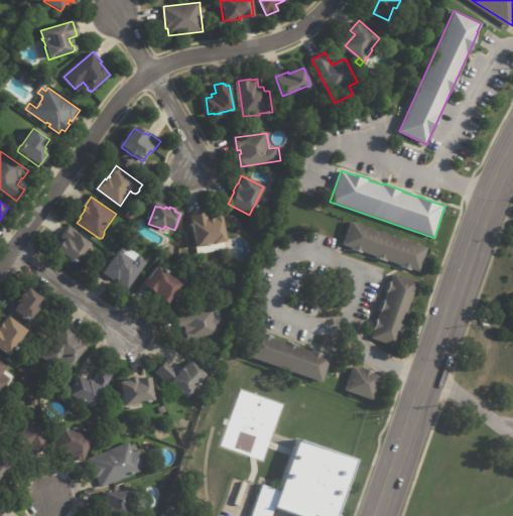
[(129,216),(132,212),(137,215),(133,220),(129,216)]
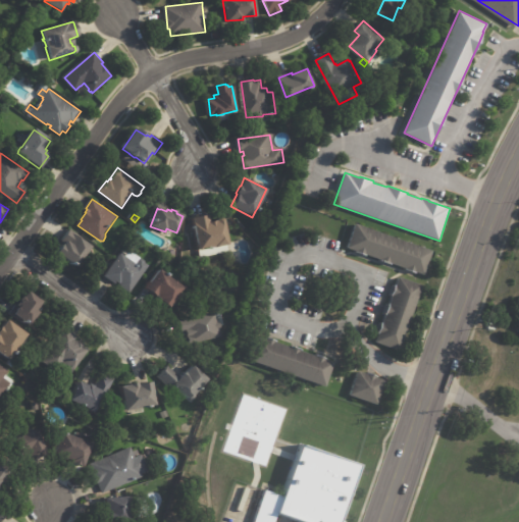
[(227,243),(228,244),(223,245),(221,247),(217,247),(216,247),(198,250),(192,217),(208,214),(209,221),(216,220),(217,217),(220,216),(223,218),(227,243)]
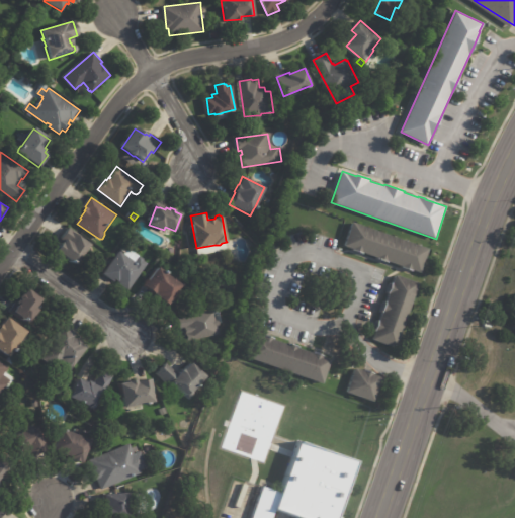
[(352,222),(433,249),(427,270),(346,246),(352,222)]
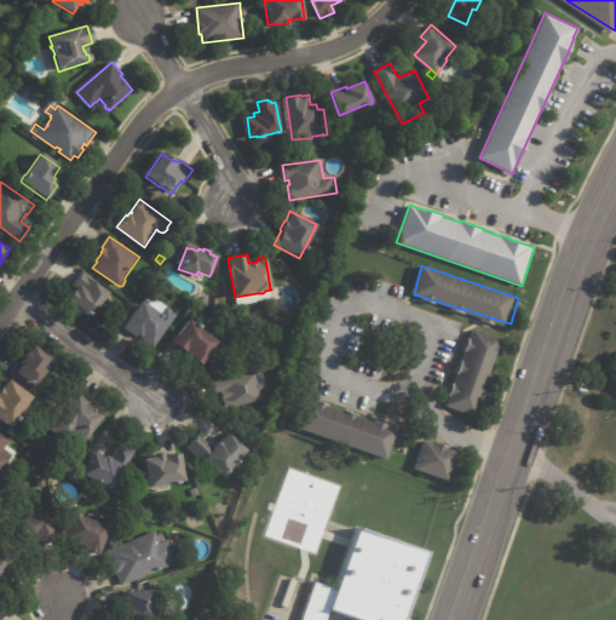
[(108,292),(91,316),(87,314),(87,315),(82,311),(84,311),(67,299),(74,290),(75,291),(78,286),(76,285),(85,271),(101,282),(98,286),(108,292)]
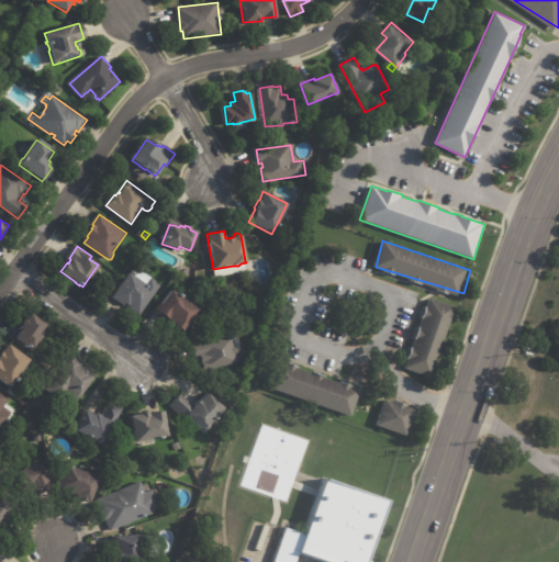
[(125,306),(114,298),(136,268),(153,280),(154,279),(158,282),(157,283),(161,287),(141,315),(131,307),(127,305),(126,306),(125,306)]
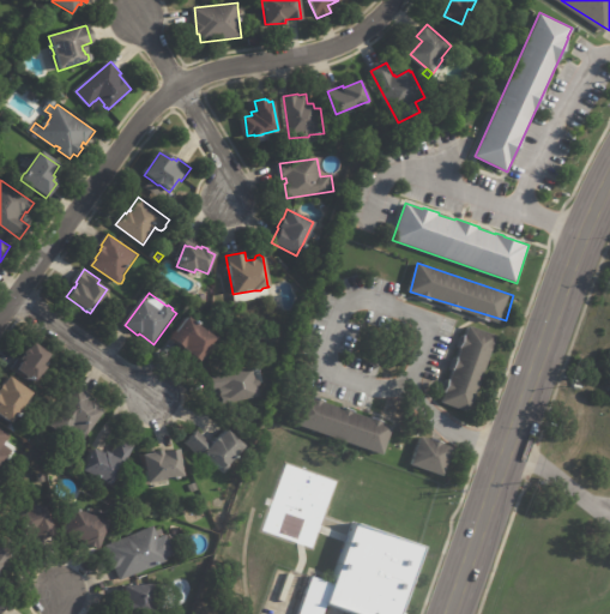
[(192,320),(195,324),(217,341),(199,363),(189,355),(189,354),(185,350),(185,351),(171,341),(188,318),(192,320)]
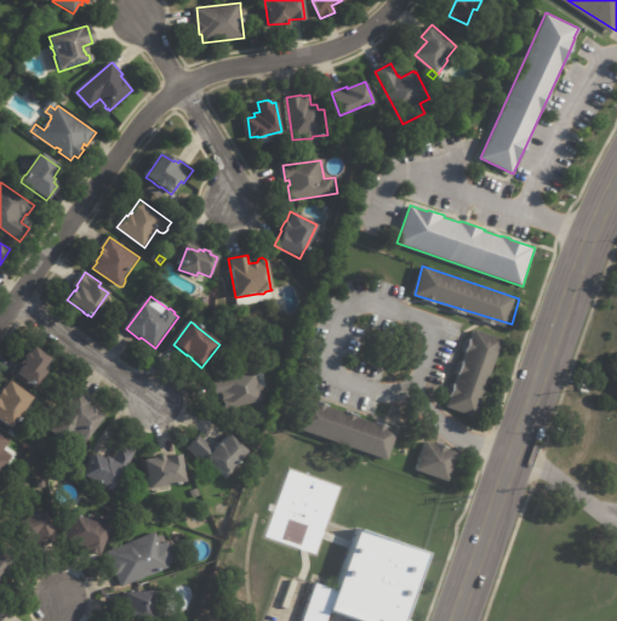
[(509,341),(485,412),(456,405),(480,331),(509,341)]
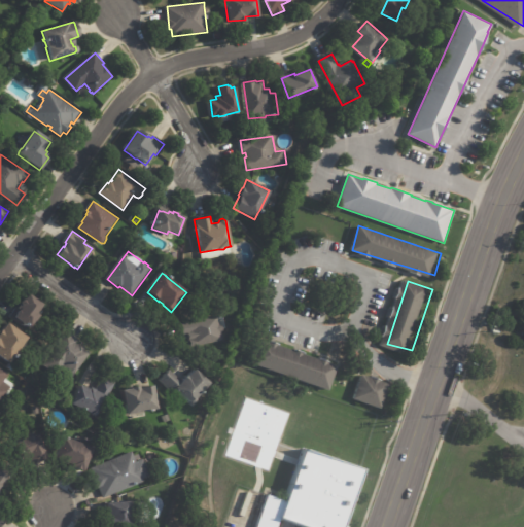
[(41,304),(35,313),(38,315),(29,328),(25,325),(24,326),(22,325),(23,324),(11,317),(20,305),(19,302),(20,300),(23,300),(27,294),(41,304)]
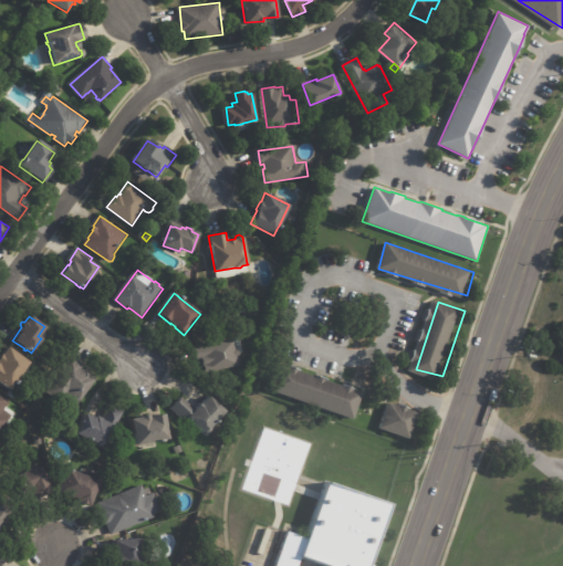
[(238,344),(241,366),(206,371),(202,357),(199,357),(197,344),(237,337),(238,344)]
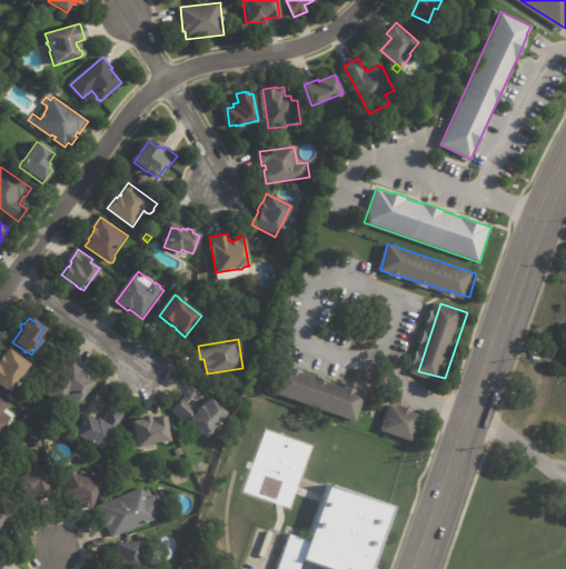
[(27,365),(9,391),(0,385),(0,355),(1,356),(7,348),(29,362),(27,365)]
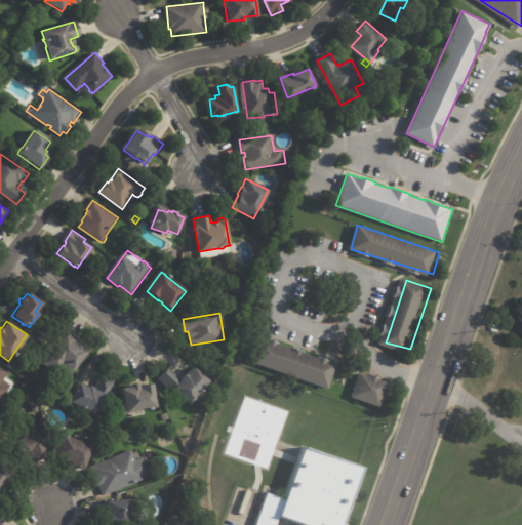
[(69,333),(78,340),(77,342),(80,345),(80,344),(86,348),(85,349),(90,353),(72,378),(65,373),(66,372),(62,369),(58,373),(46,364),(68,332),(69,333)]
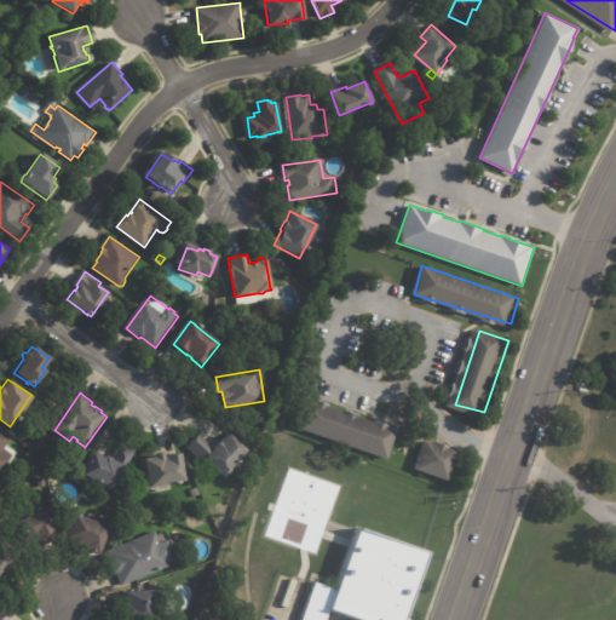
[(308,402),(402,430),(391,460),(301,430),(308,402)]
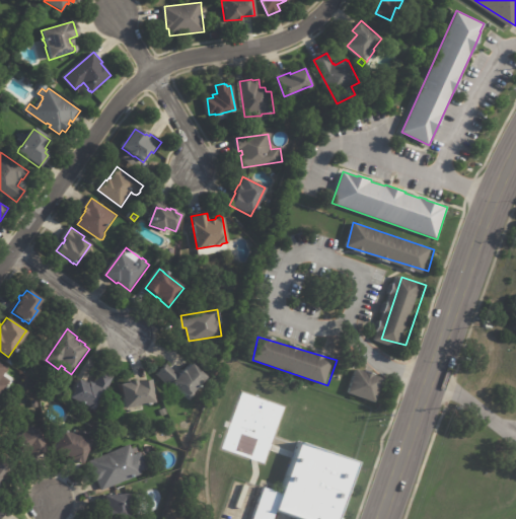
[(204,366),(209,359),(214,363),(209,369),(204,366)]
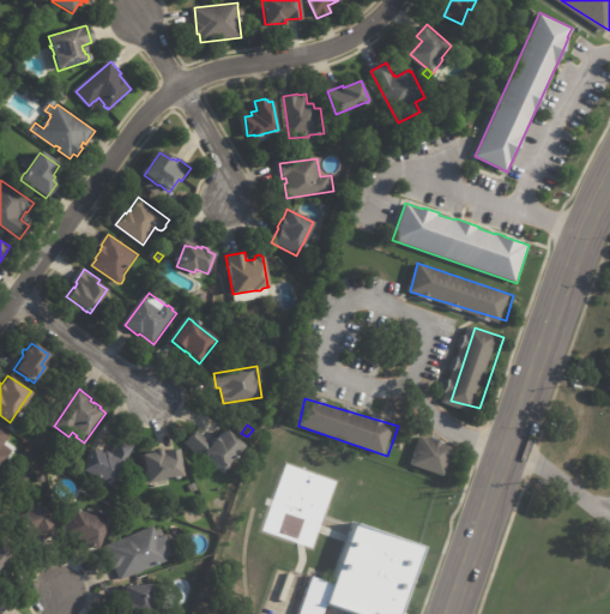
[(0,428),(10,435),(1,449),(11,456),(0,469),(0,428)]
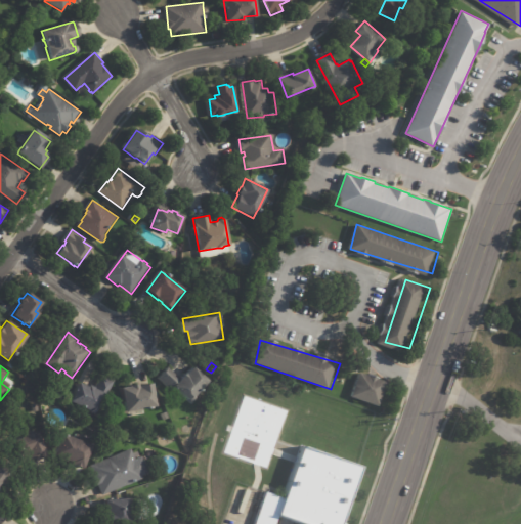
[(203,386),(194,395),(194,398),(191,400),(189,400),(176,388),(175,390),(161,377),(170,366),(181,377),(185,373),(186,374),(193,366),(208,380),(203,386)]
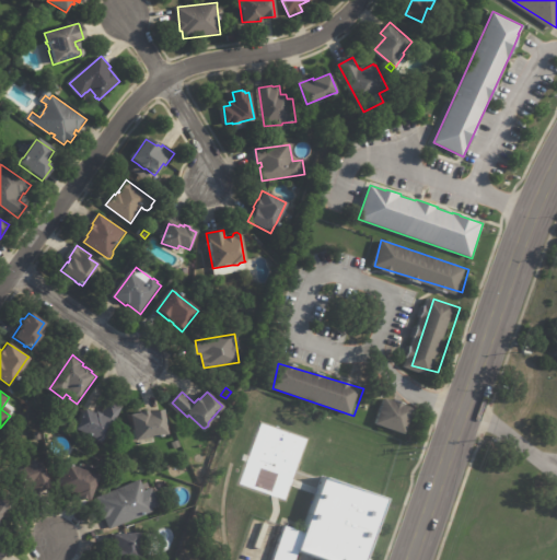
[(105,442),(111,444),(107,452),(90,443),(92,439),(76,431),(85,410),(94,415),(95,412),(102,416),(102,417),(103,418),(112,400),(125,407),(116,426),(112,423),(103,441),(105,442)]
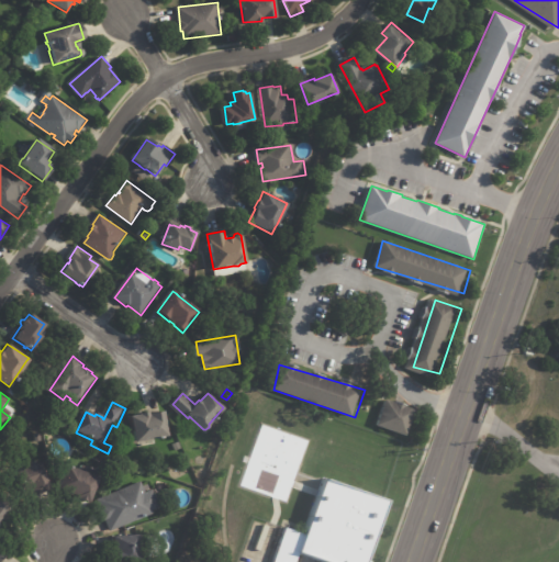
[(390,402),(423,407),(413,434),(382,425),(390,402)]
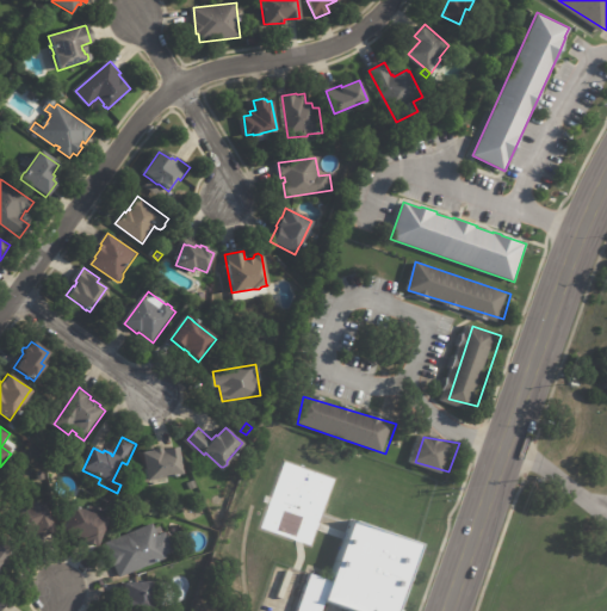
[(177,448),(181,475),(147,481),(141,454),(150,451),(150,450),(160,449),(161,450),(177,448)]
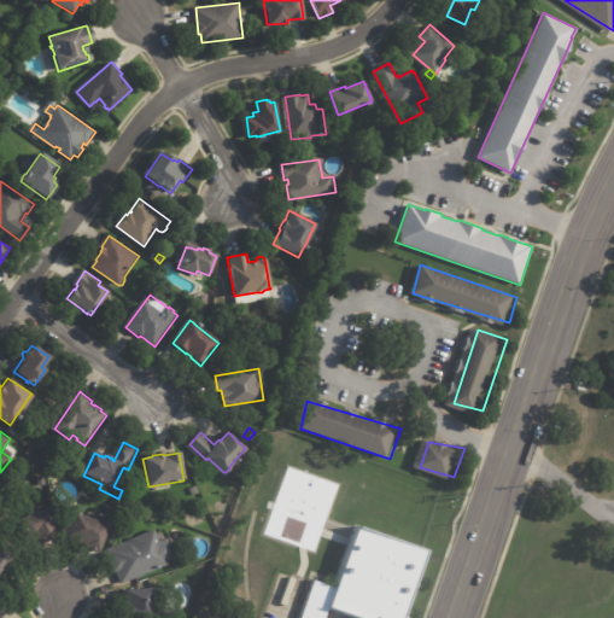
[(40,477),(52,474),(53,483),(41,485),(40,477)]
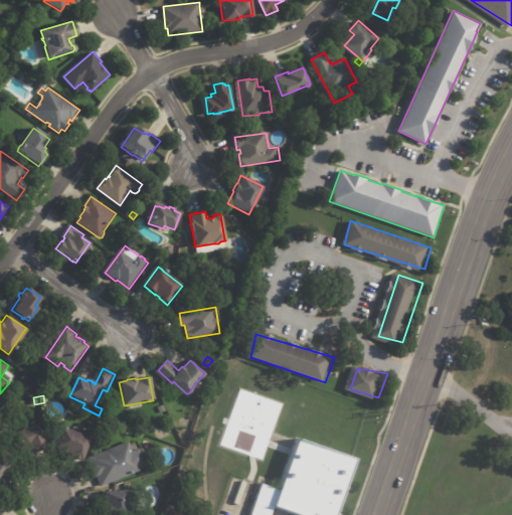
[(37,424),(47,449),(32,455),(29,449),(25,450),(23,446),(20,447),(14,434),(26,428),(28,422),(35,424),(37,424)]
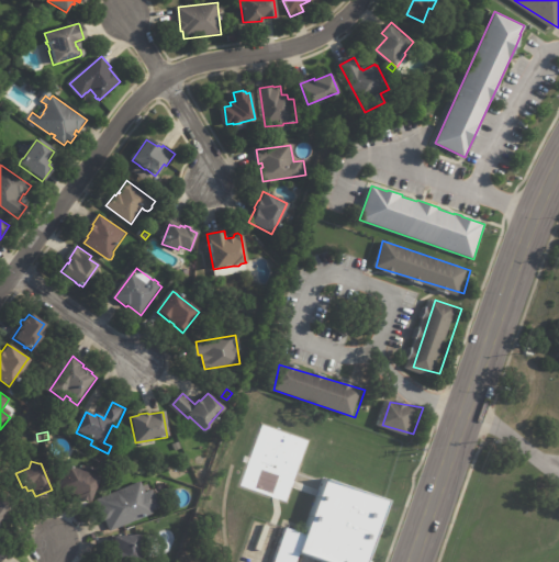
[(90,503),(80,498),(80,497),(77,496),(78,495),(59,487),(68,464),(84,471),(87,464),(94,468),(96,465),(100,467),(99,470),(103,471),(101,478),(100,478),(90,503)]
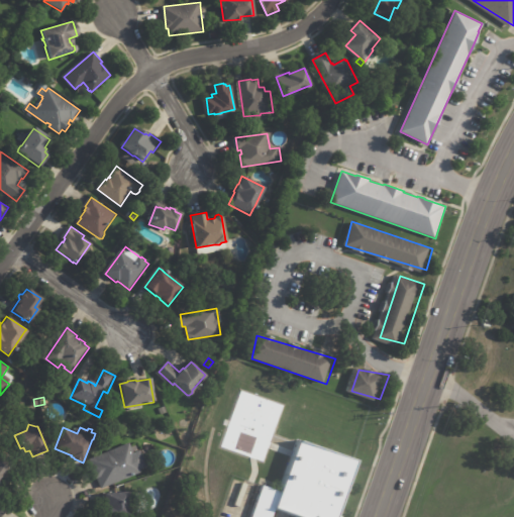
[(302,437),(362,456),(340,516),(309,516),(281,508),(302,437)]
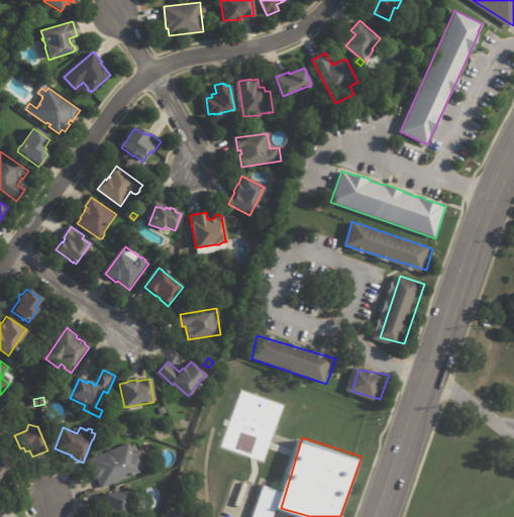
[(133,447),(143,472),(103,489),(98,478),(96,479),(92,468),(94,467),(91,459),(131,442),(133,447)]
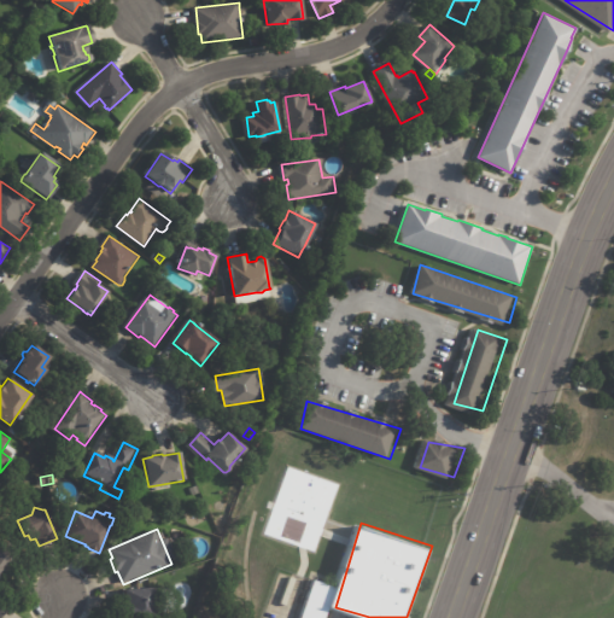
[(0,547),(13,558),(15,559),(0,577),(0,547)]
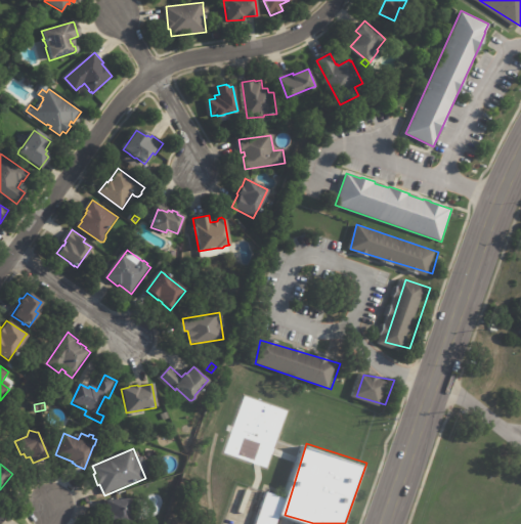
[(104,523),(104,511),(103,501),(131,499),(131,523),(104,523)]
